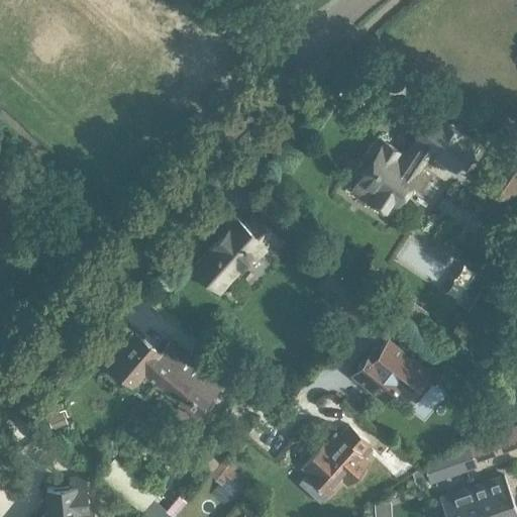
[(417,132),(411,140),(413,142),(404,154),(384,141),(379,148),(375,149),(372,154),(373,159),(351,189),(390,214),(420,168),(411,162),(421,147),(453,169),(473,138),(430,111),(425,120),(421,117),(419,120),(413,129),(417,132)]
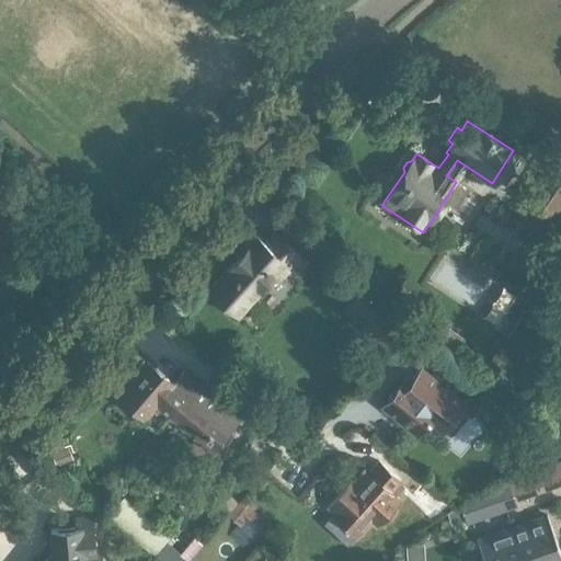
[(516,215),(542,233),(560,205),(560,179),(546,169),(516,215)]
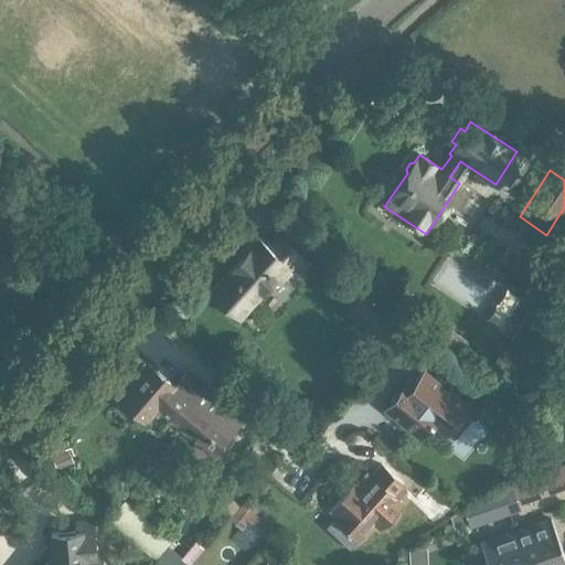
[(301,257),(276,234),(266,245),(254,233),(235,254),(241,258),(211,290),(240,316),(274,278),(279,283),(301,257)]
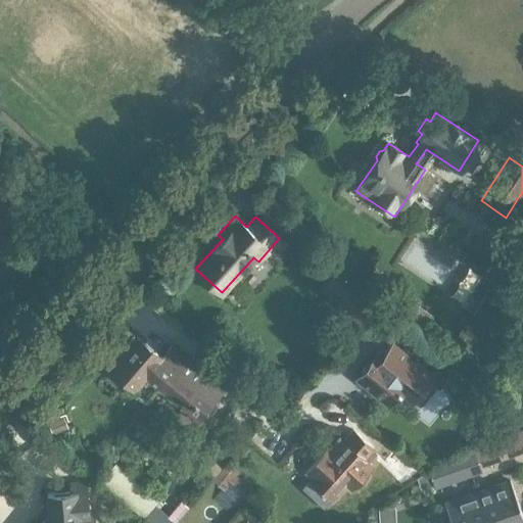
[(430,314),(408,298),(394,318),(416,333),(430,314)]
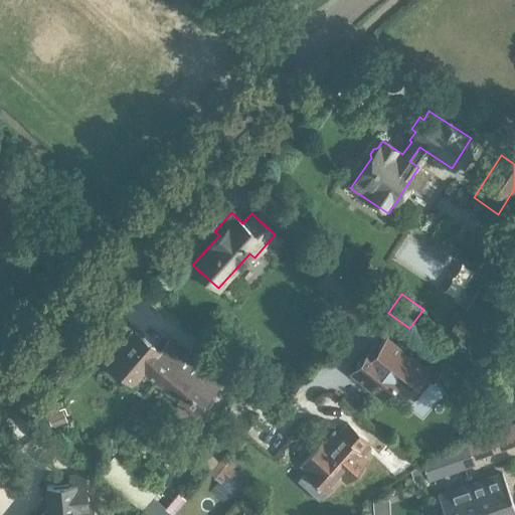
[(173,364),(184,352),(169,340),(160,351),(135,330),(107,364),(133,386),(144,373),(153,381),(169,361),(173,364)]
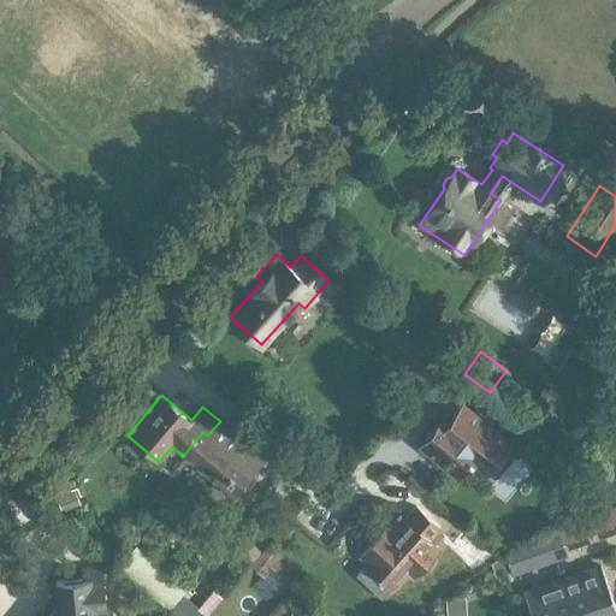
[(444,413),(418,446),(457,479),(471,465),(485,475),(513,440),(462,401),(449,416),(444,413)]
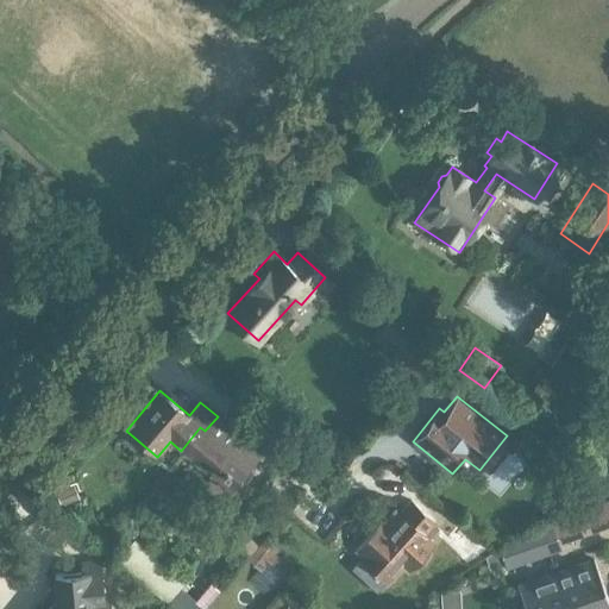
[(205,431),(200,427),(181,451),(230,491),(262,453),(218,416),(205,431)]
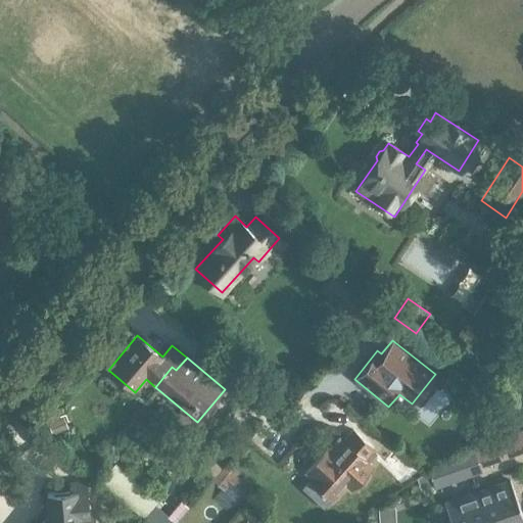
[(522,452),(522,428),(472,447),(480,467),(522,452)]
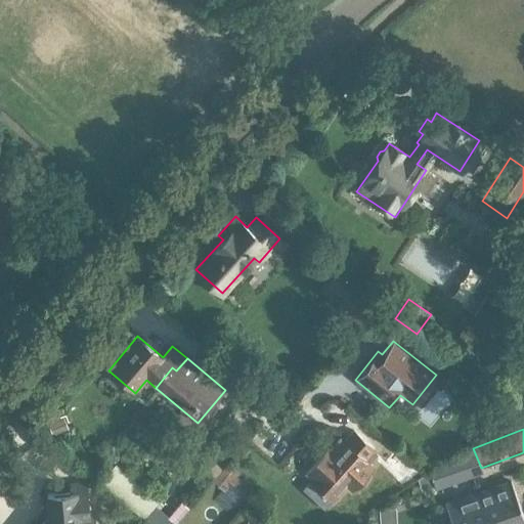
[(328,448),(305,473),(334,500),(351,482),(353,484),(374,461),(372,459),(377,453),(373,450),(375,448),(353,430),(344,441),(340,438),(329,449),(328,448)]
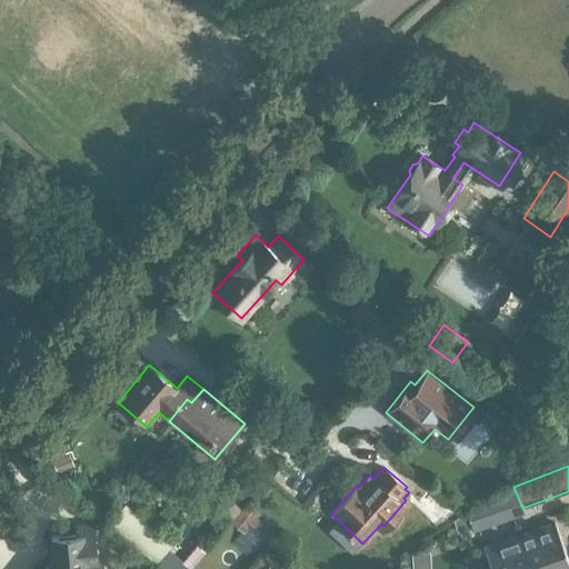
[(472,530),(512,516),(503,491),(487,497),(488,502),(466,510),(467,513),(461,515),(453,520),(458,532),(471,527),(472,530)]
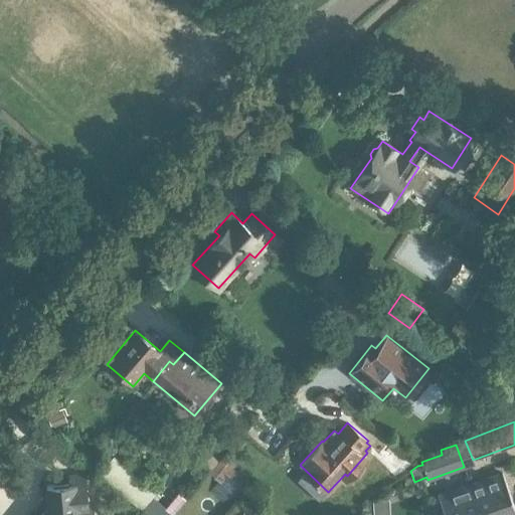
[(373,468),(367,471),(378,489),(407,471),(396,454),(389,457),(387,453),(371,464),(373,468)]
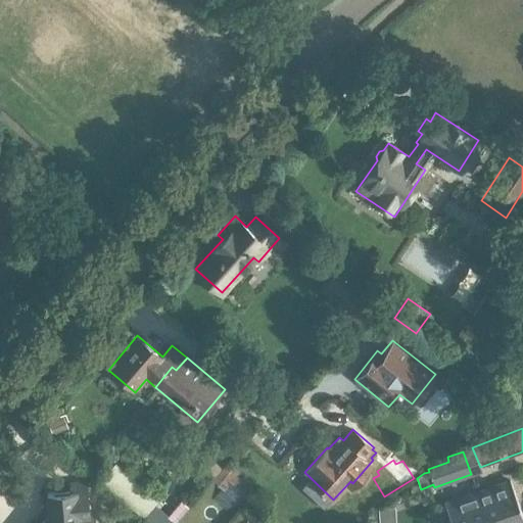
[(51,503),(33,522),(81,522),(89,516),(85,477),(49,482),(51,503)]
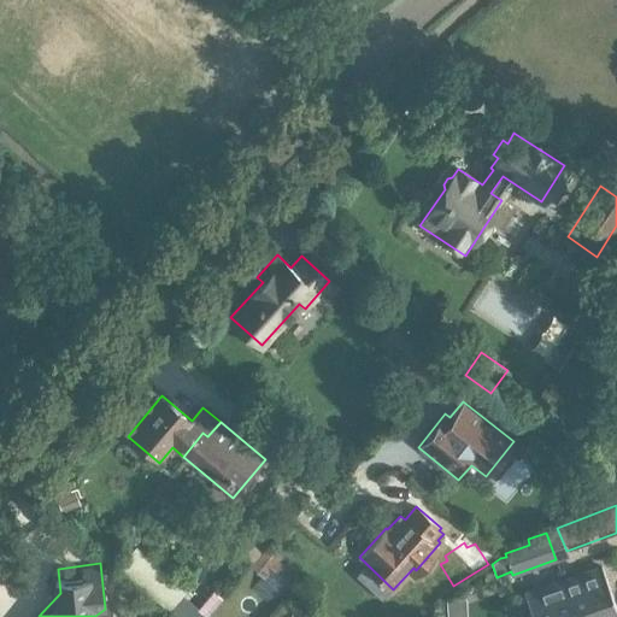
[(616,616),(616,609),(601,565),(563,580),(576,616),(616,616)]
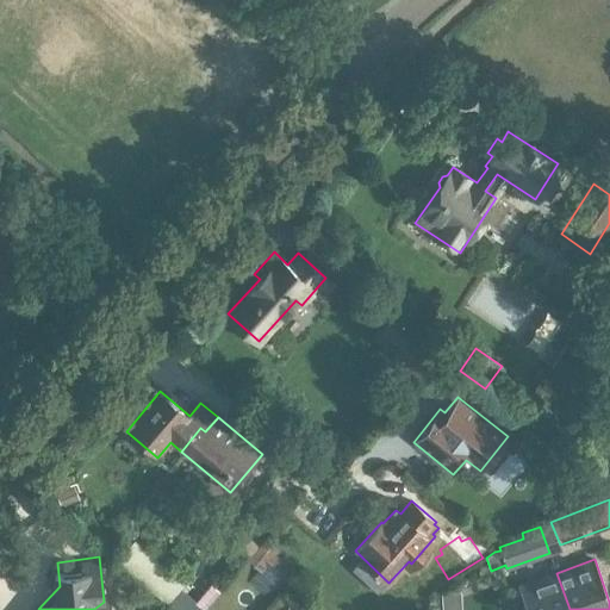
[(570,609),(556,573),(518,586),(527,609),(570,609)]
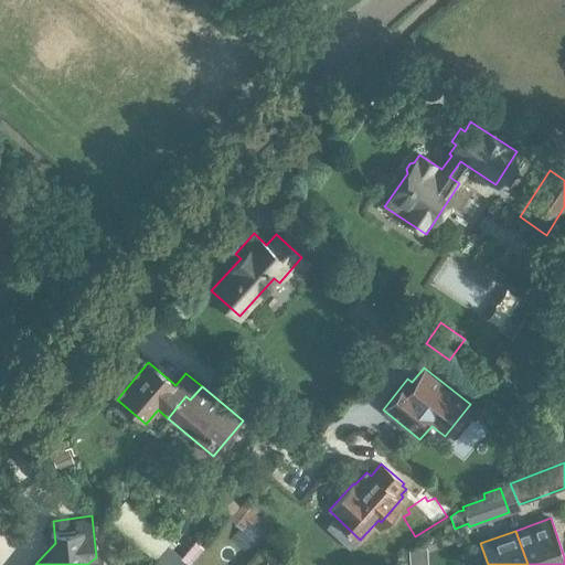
[(275,564),(270,561),(273,558),(264,550),(249,564),(275,564)]
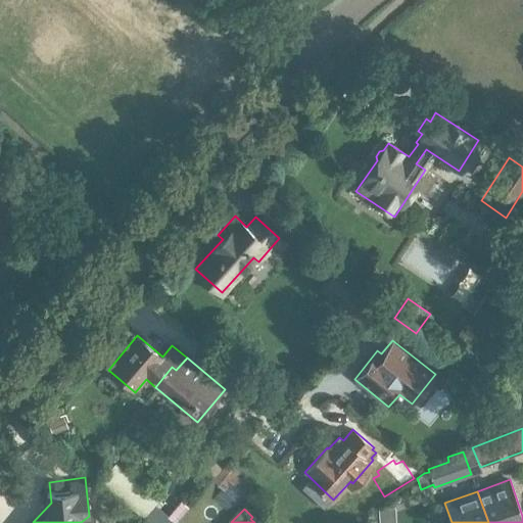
[(162,522),(149,512),(144,517),(150,522),(174,522),(178,519),(172,514),(162,522)]
